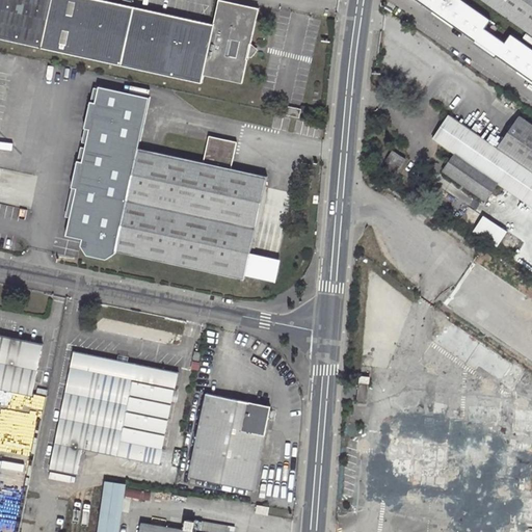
[(0,0),(0,40),(203,84),(205,76),(242,84),(259,9),(221,1),(216,25),(100,0),(0,0)]
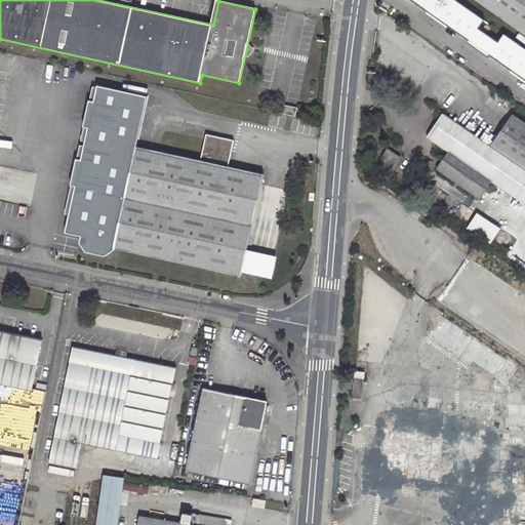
[(481,18),(453,0),(411,0),(524,81),(524,48),(503,33),(496,42),(476,27),(481,18)]
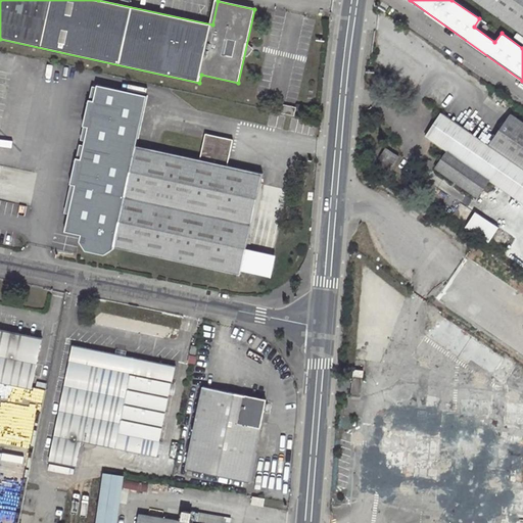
[(522,0),(474,0),(522,35),(522,0)]
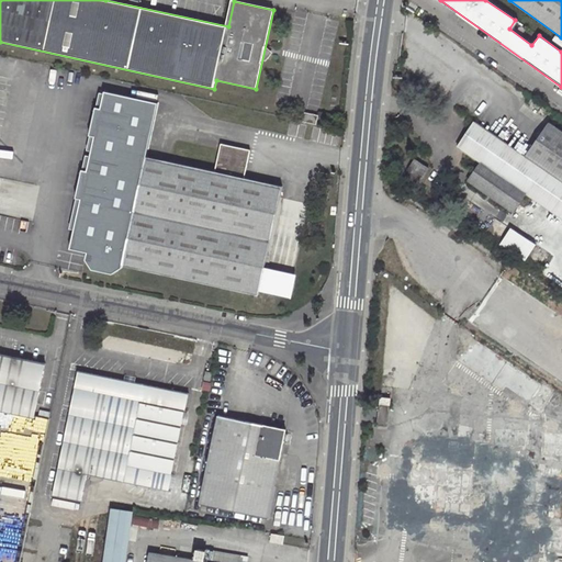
[(112,274),(123,266),(159,102),(101,91),(98,109),(92,108),(87,135),(92,137),(85,170),(80,169),(74,198),(79,199),(67,248),(85,253),(82,260),(90,270),(112,274)]
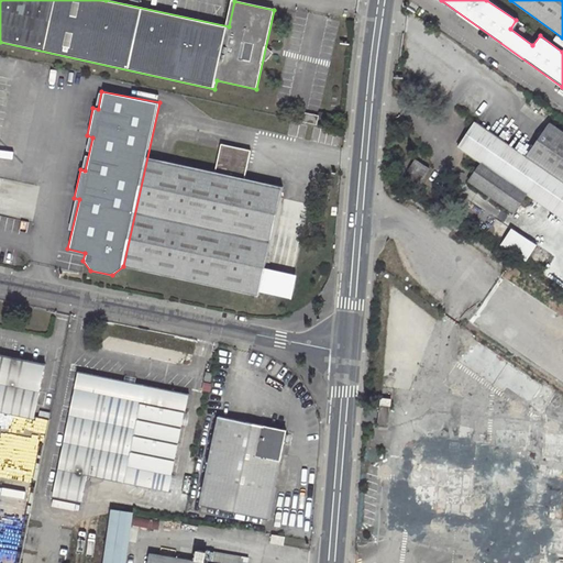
[(317,125),(319,118),(302,114),(300,122),(317,125)]
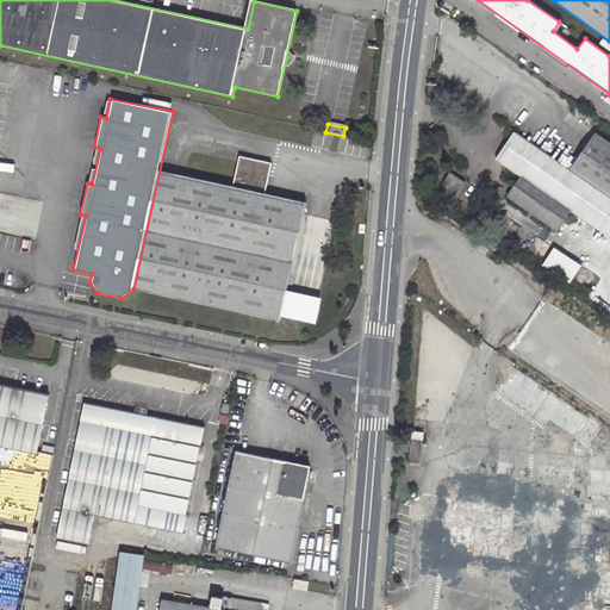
[(609,197),(609,139),(596,130),(568,168),(609,197)]
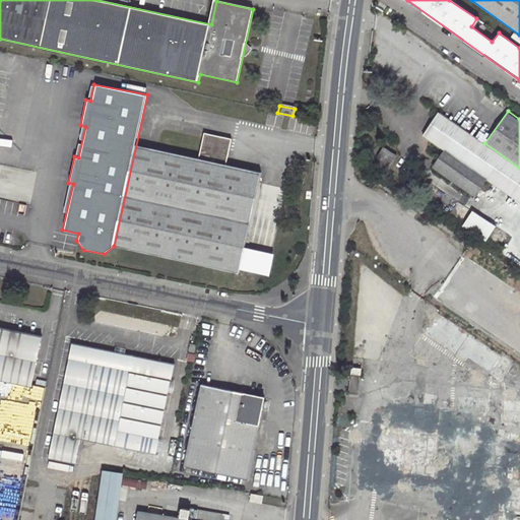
[(430,167),(473,197),(488,178),(519,199),(519,168),(484,143),(439,112),(424,133),(444,147),(430,167)]
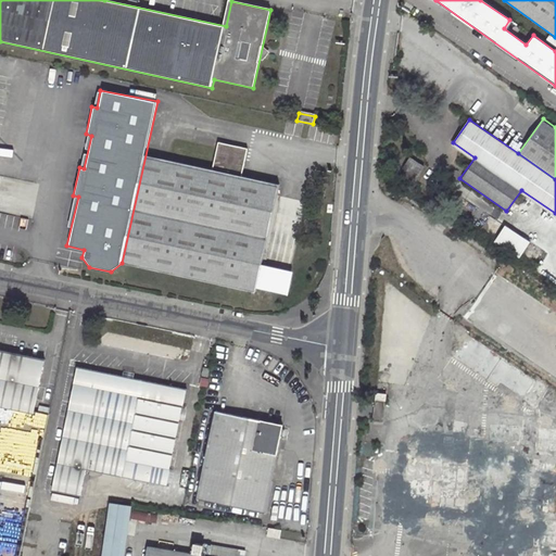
[(122,263),(255,293),(279,186),(241,177),(248,149),(218,142),(212,171),(146,155),(122,263)]
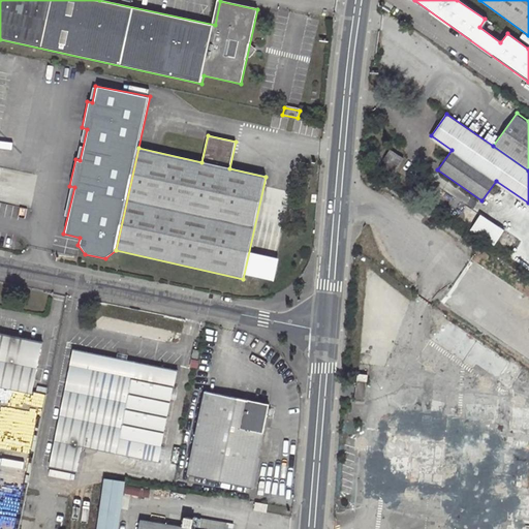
[(380,162),(395,173),(404,158),(390,148),(380,162)]
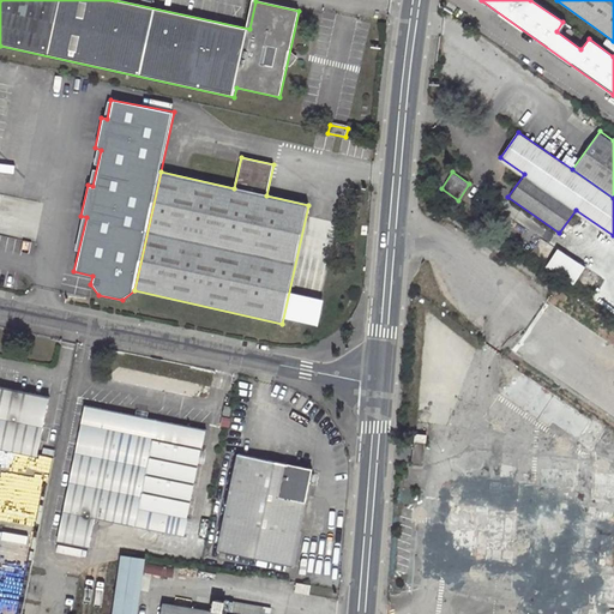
[(555,250),(543,266),(571,286),(583,269),(555,250)]
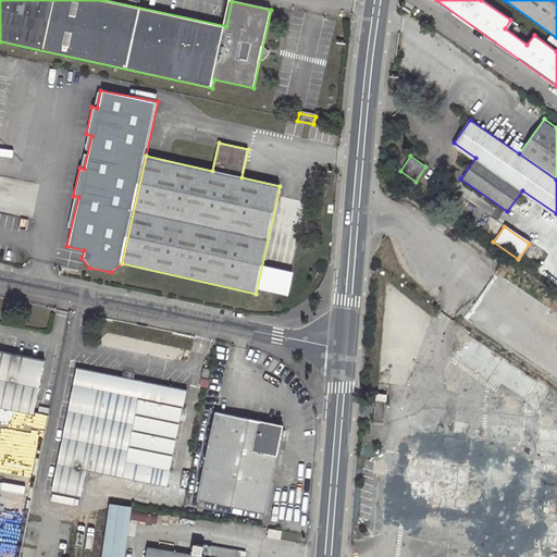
[(454,359),(524,404),(540,380),(469,335),(454,359)]
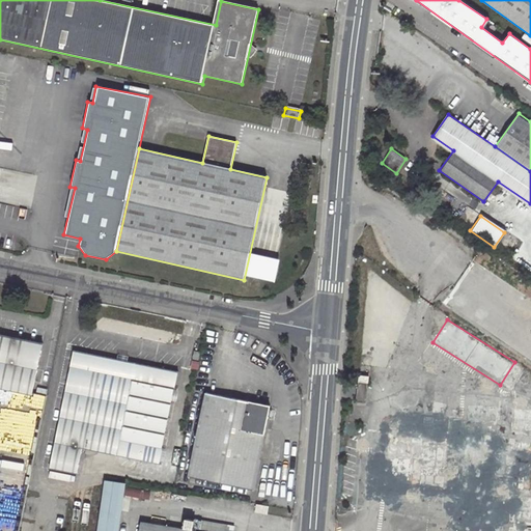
[(0,388),(5,389),(32,395),(42,344),(0,336),(0,388)]
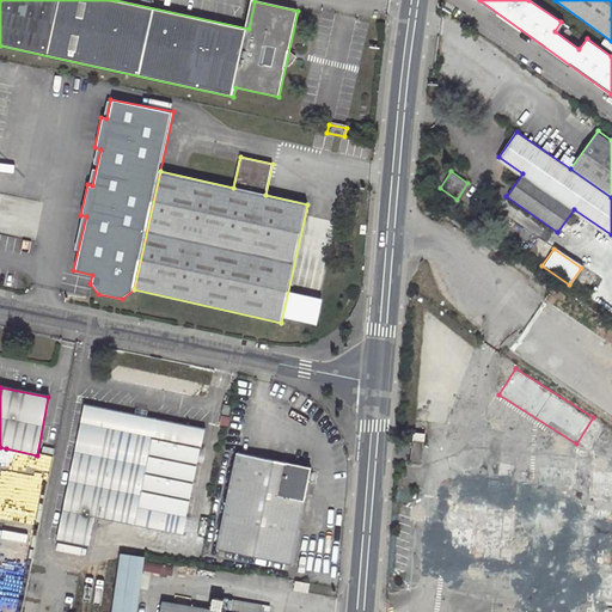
[(85,404),(57,539),(87,545),(95,518),(184,534),(204,430),(85,404)]
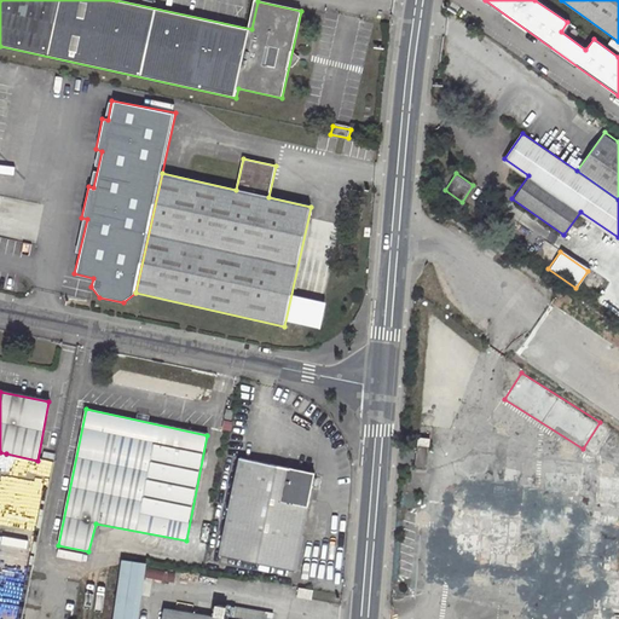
[(418,438),(415,468),(426,469),(429,439),(418,438)]
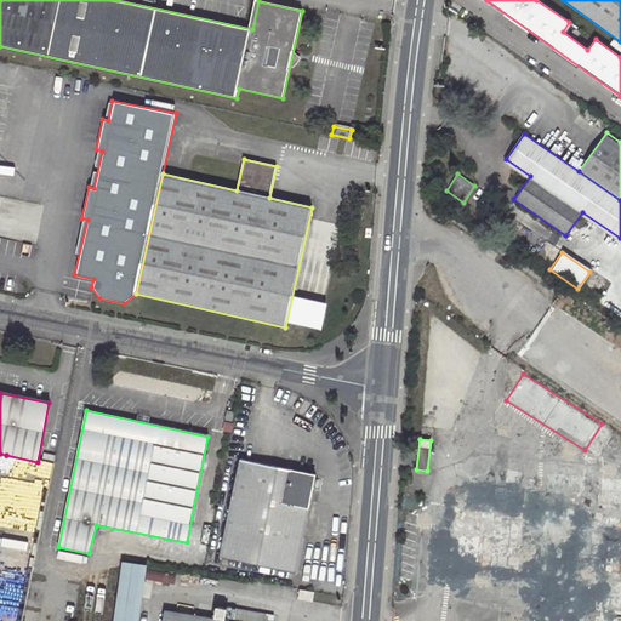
[(244,461),(224,556),(296,571),(313,489),(314,479),(315,477),(244,461)]
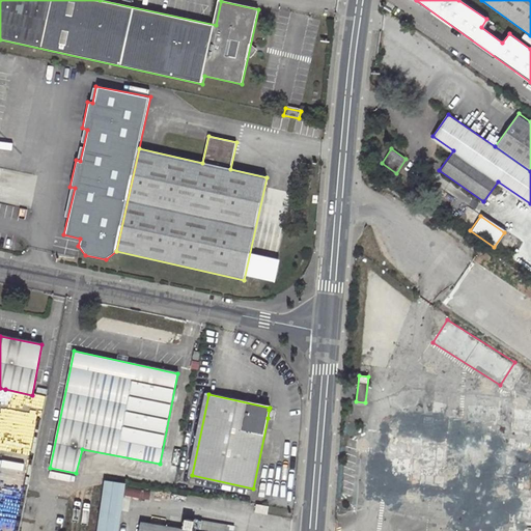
[(404,428),(389,427),(386,471),(381,471),(380,487),(448,492),(451,432),(420,430),(420,425),(404,424),(404,428)]
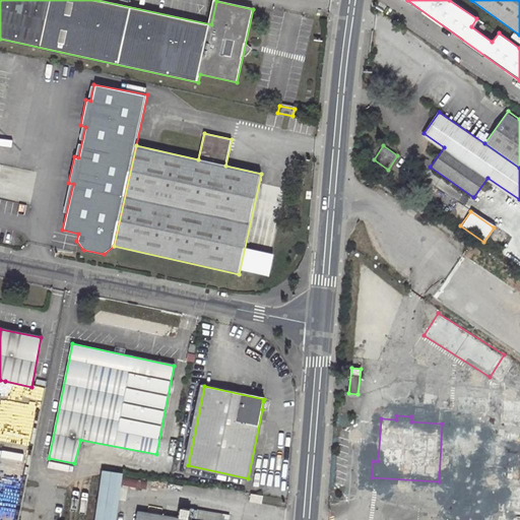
[(506,468),(506,479),(519,479),(519,434),(507,434),(507,445),(499,445),(499,456),(503,456),(502,466),(498,466),(498,467),(506,468)]
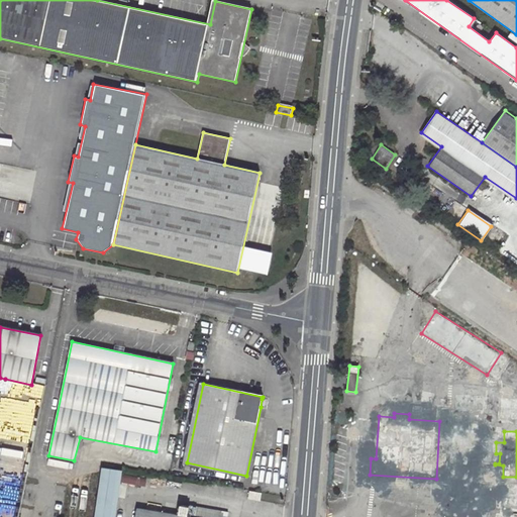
[(107,482),(144,488),(145,480),(108,473),(107,482)]
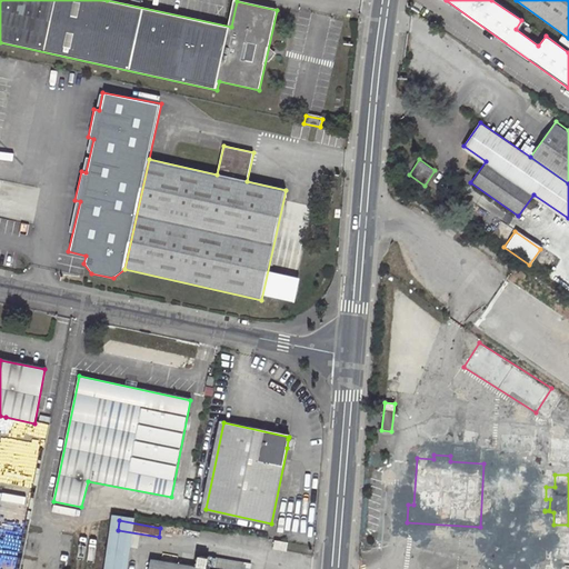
[(287,550),(289,541),(276,539),(275,548),(287,550)]
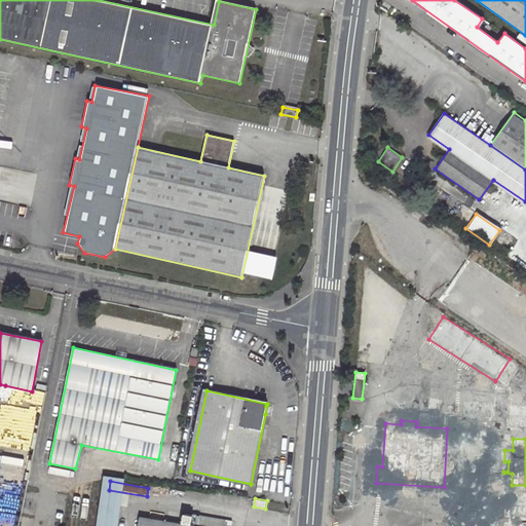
[(488,525),(488,511),(456,511),(455,525),(488,525)]
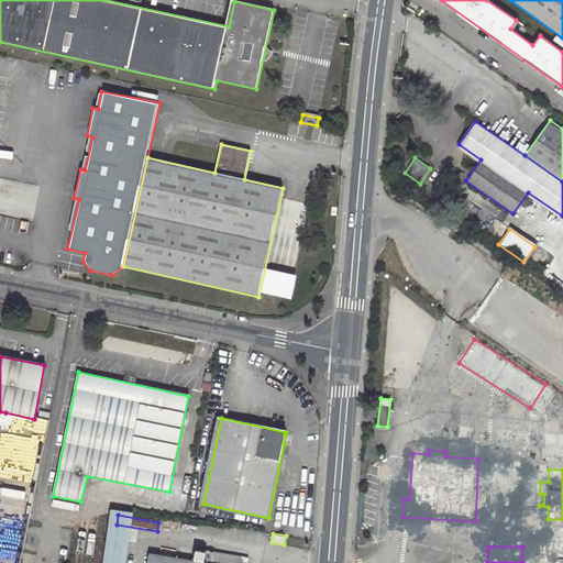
[(205,562),(206,553),(197,552),(195,560),(205,562)]
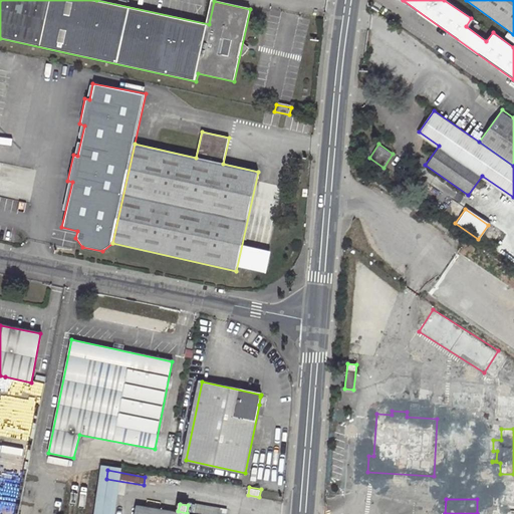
[(217,513),(219,509),(195,505),(193,513),(184,513),(138,506),(136,513),(217,513)]
